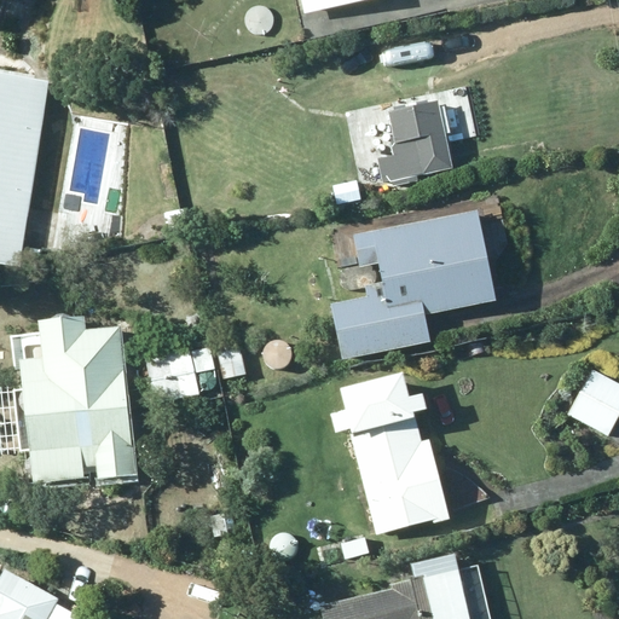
[(302,0),(306,16),(376,0),(302,0)]
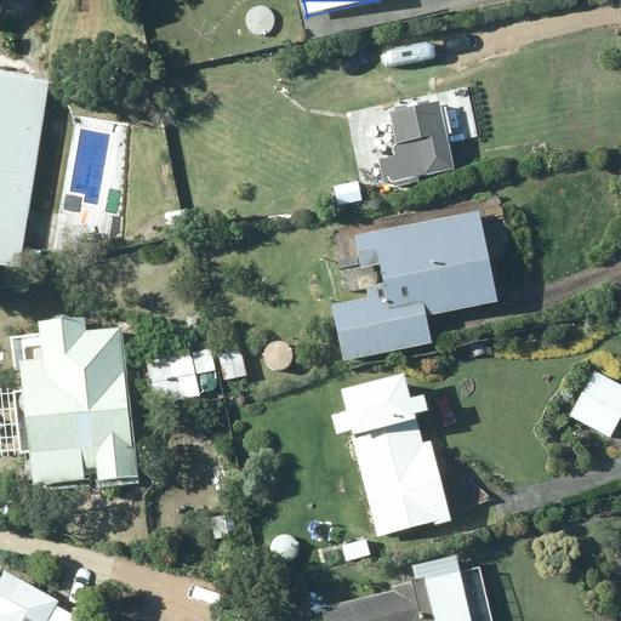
[(0,266),(21,269),(50,84),(0,75),(0,266)]
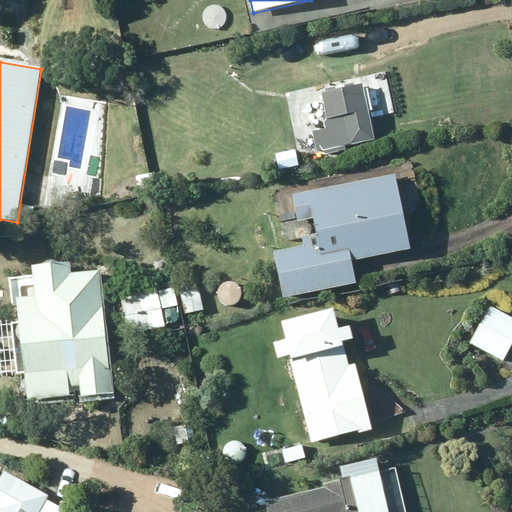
[(375,140),(363,84),(322,93),(327,120),(324,121),(325,129),(313,131),(317,152),(375,140)]
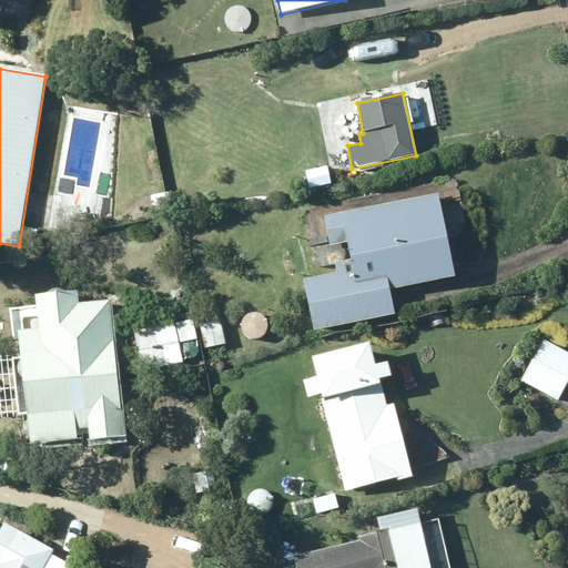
[(456,277),(439,194),(325,217),(331,245),(347,242),(351,261),(334,263),(337,275),(304,281),(314,331),(395,315),(391,290),(456,277)]
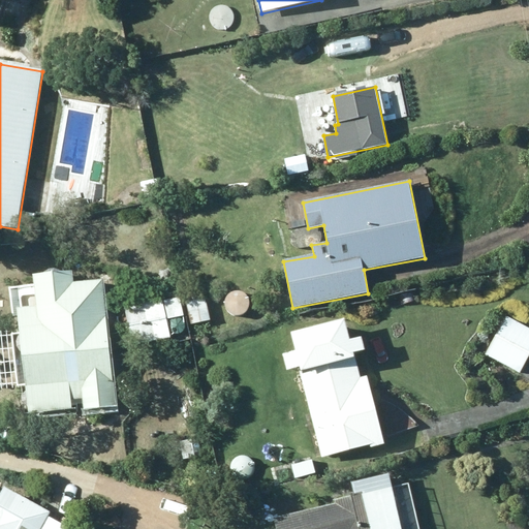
[(188,196),(186,182),(170,183),(172,197),(188,196)]
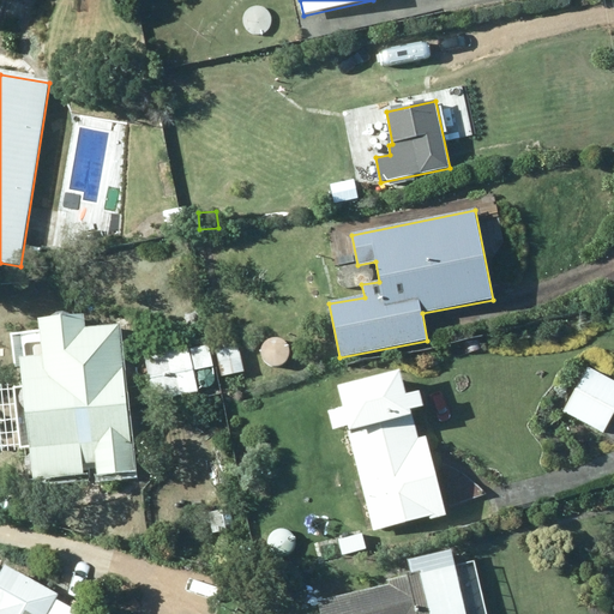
[(131,444),(119,325),(85,329),(84,315),(38,320),(42,356),(22,359),(24,389),(0,390),(0,434),(1,452),(30,450),(34,481),(83,476),(83,465),(96,464),(97,475),(136,471),(132,444),(131,444)]
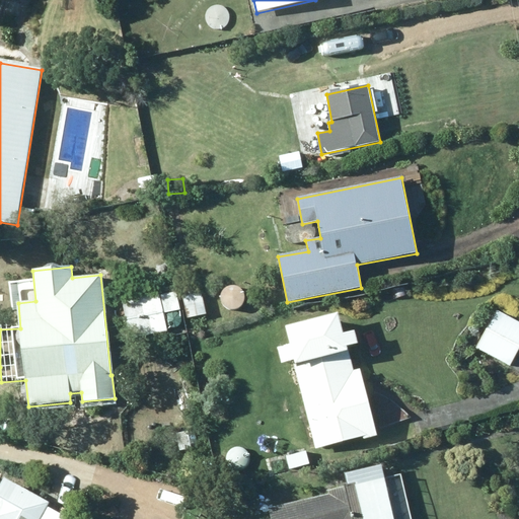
[(206,313),(202,292),(182,296),(188,317),(206,313)]
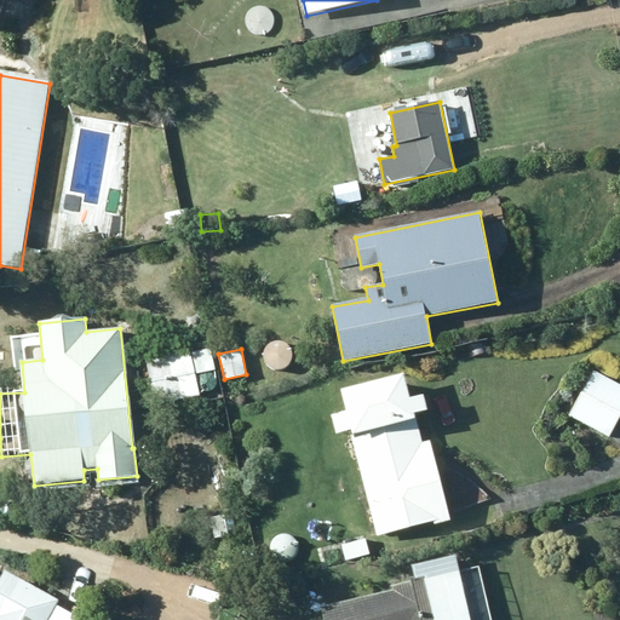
[(200,397),(193,351),(136,361),(143,406),(200,397)]
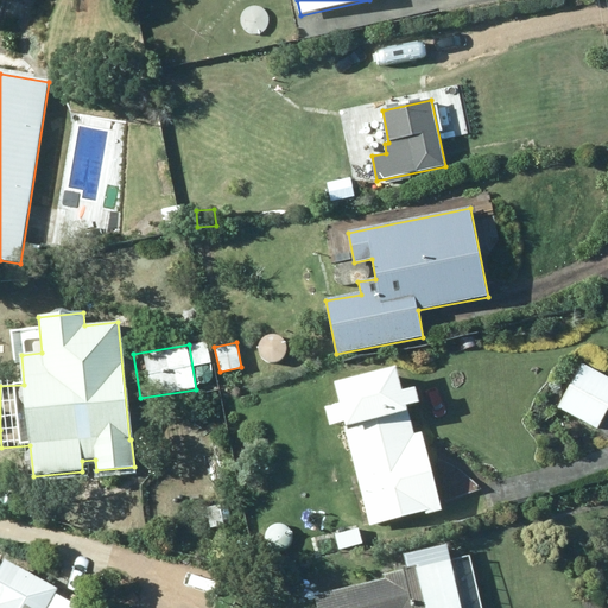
[(597,430),(607,410),(607,378),(582,363),(557,409),(597,430)]
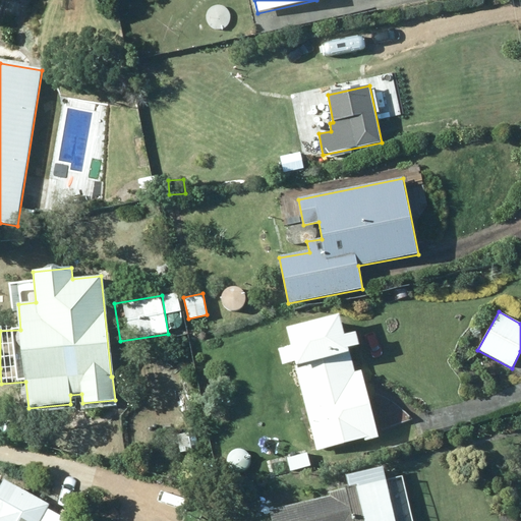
[(339,314),(286,329),(290,346),(277,349),(282,366),(294,363),(316,450),(365,438),(365,441),(378,438),(361,372),(355,373),(349,348),(360,346),(357,332),(344,335),(339,314)]
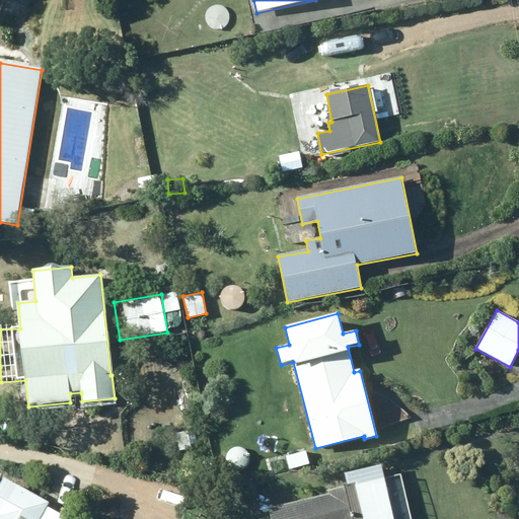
[(198,448),(195,430),(176,433),(179,451),(198,448)]
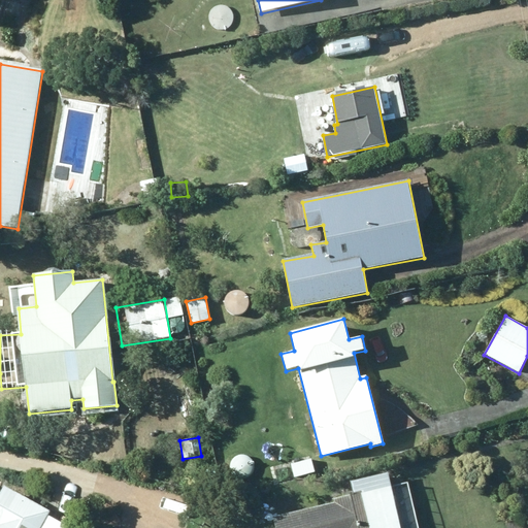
[(294,476),(314,472),(311,460),(292,464),(294,476)]
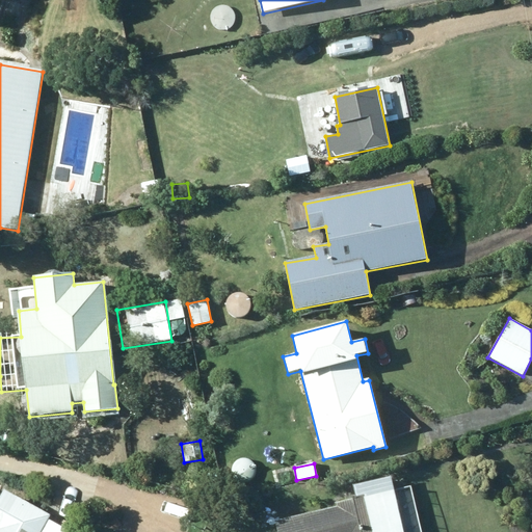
[(275,522),(277,531),(404,531),(391,477),(353,486),(355,498),(337,502),(337,506),(275,522)]
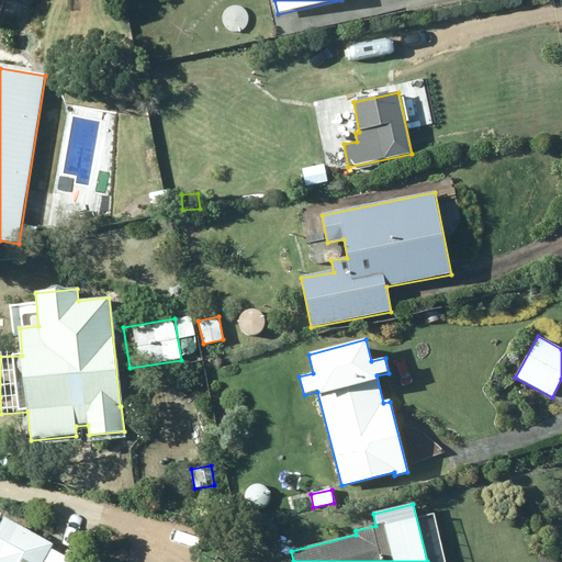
[(0,561),(75,561),(76,561),(52,548),(53,544),(4,517),(0,525),(0,561)]
